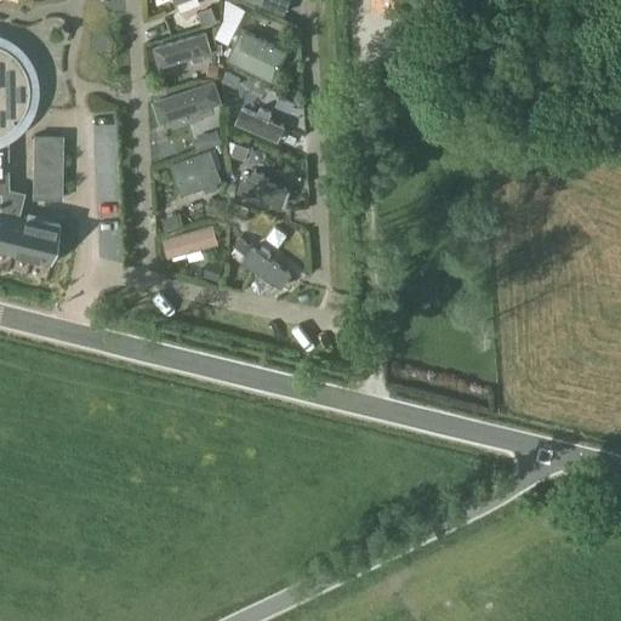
[(371,0),(372,9),(420,11),(420,0),(371,0)]
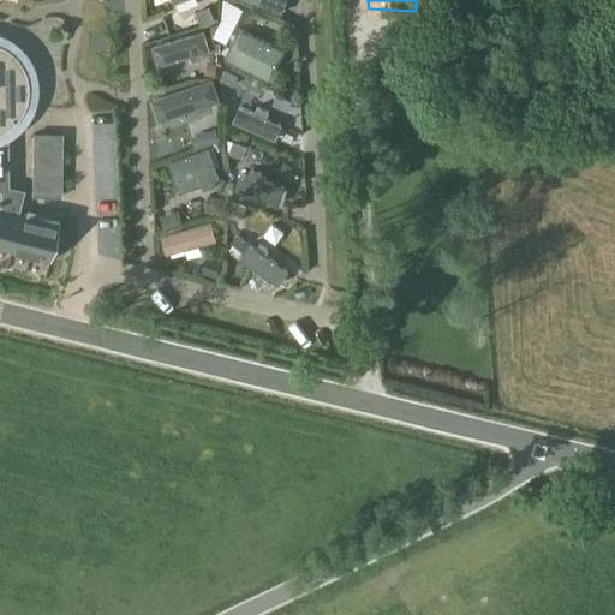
[(195,3),(195,16),(215,17),(215,4),(195,3)]
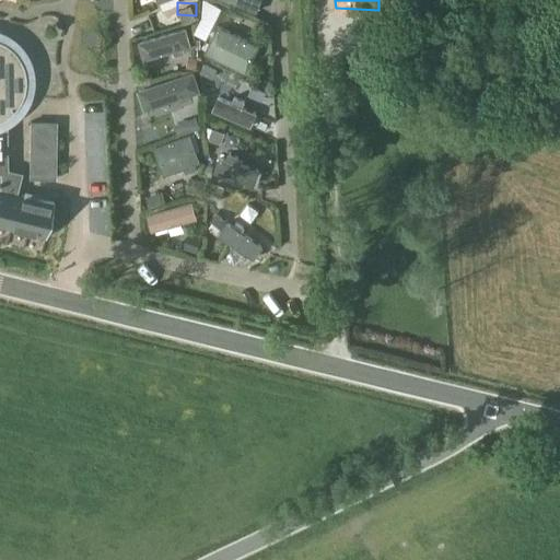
[(397,19),(420,18),(420,6),(397,7),(397,19)]
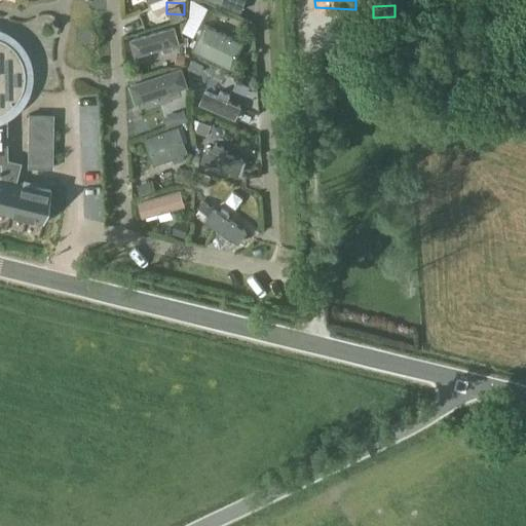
[(242,42),(204,24),(191,50),(230,70),(242,42)]
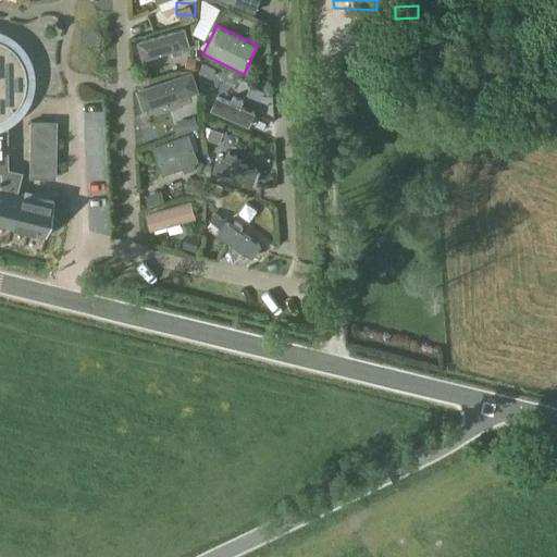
[(184,28),(137,42),(143,60),(189,46),(184,28)]
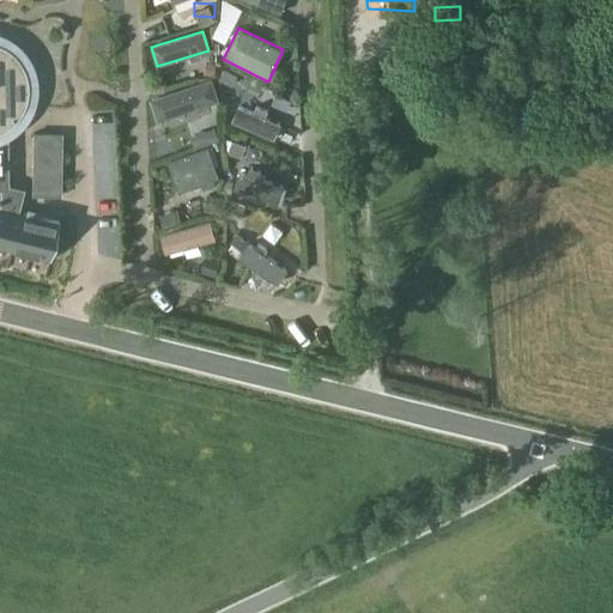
[(0,247),(0,248),(1,246),(12,248),(11,250),(12,250),(13,248),(18,249),(17,252),(19,253),(19,250),(30,253),(30,255),(31,255),(31,253),(36,254),(36,256),(37,256),(37,255),(48,258),(48,260),(49,260),(59,223),(18,212),(24,189),(8,184),(7,128),(14,121),(20,114),(25,104),(28,93),(28,82),(24,71),(19,61),(13,54),(5,48),(0,44),(0,247)]
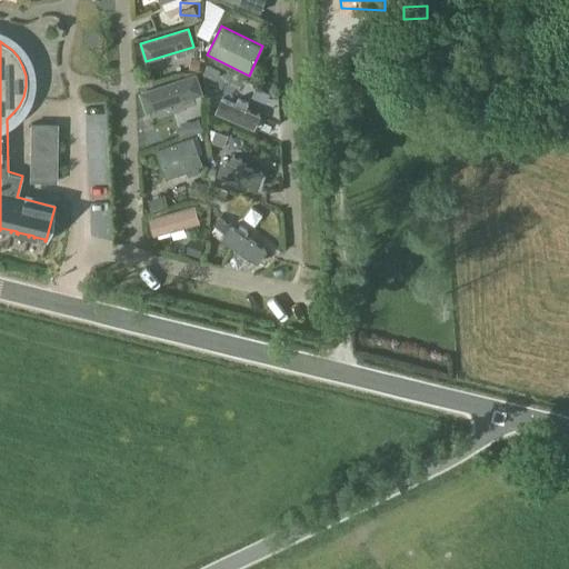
[(196,73),(140,92),(147,113),(202,95),(196,73)]
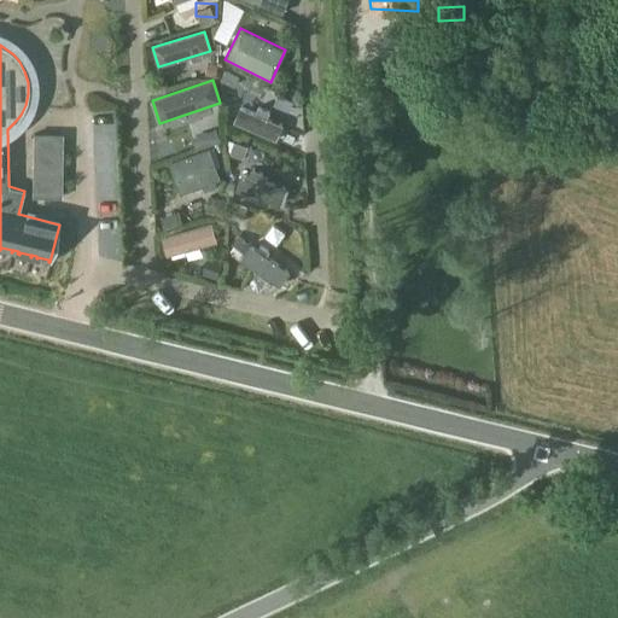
[(242,109),(234,124),(273,143),(280,128),(242,109)]
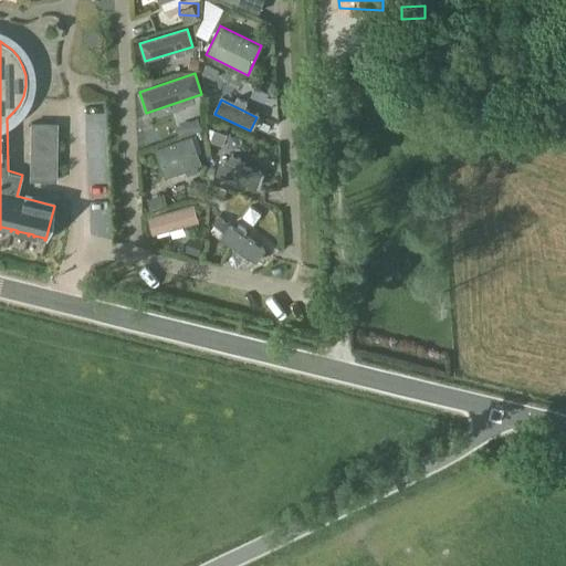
[(156,150),(160,165),(166,180),(191,171),(192,176),(200,173),(198,166),(202,165),(192,138),(156,150)]
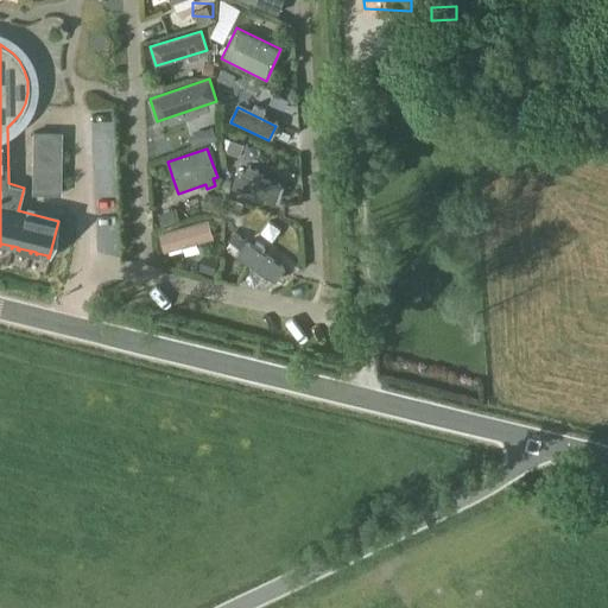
[(257,178),(259,171),(248,168),(246,175),(238,172),(233,188),(277,202),(283,187),(257,178)]
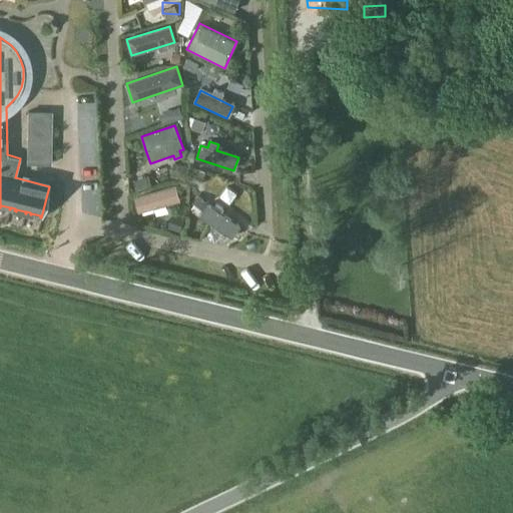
[(178,184),(139,196),(143,209),(171,200),(172,205),(184,202),(178,184)]
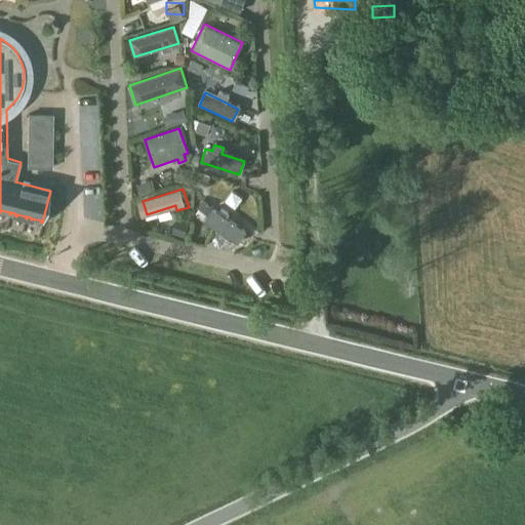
[(212,209),(204,220),(238,243),(246,232),(212,209)]
